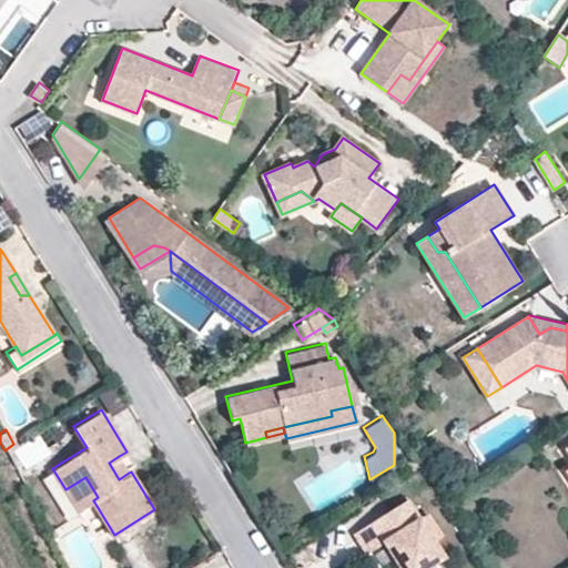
[(129,473),(119,456),(109,463),(119,479),(129,473)]
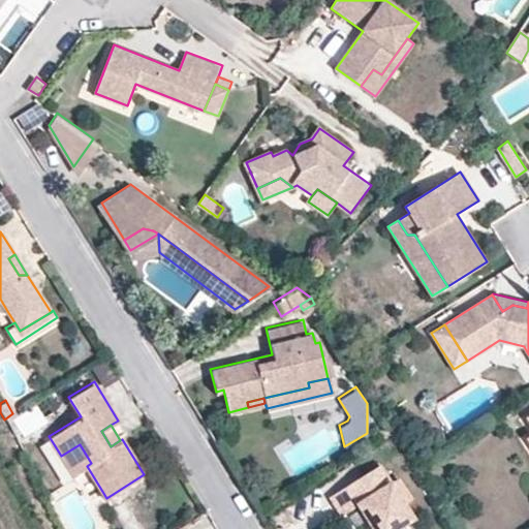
[(91,463),(80,444),(61,456),(72,474),(87,466),(91,463)]
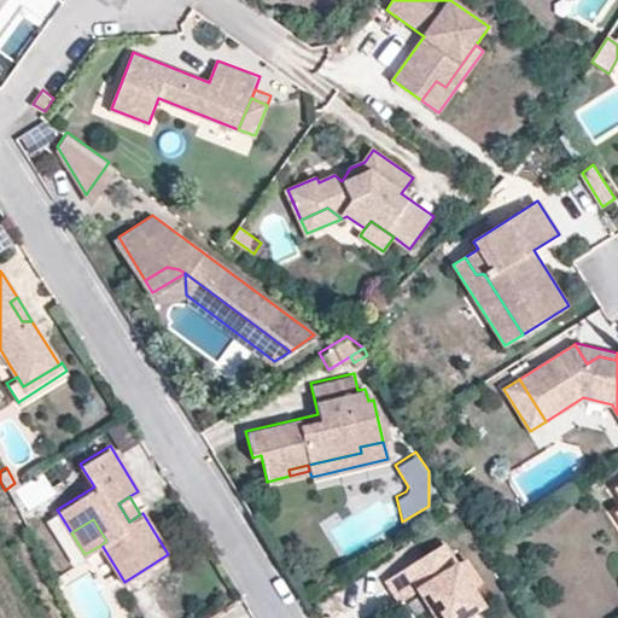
[(485,607),(473,589),(483,584),(466,559),(458,564),(445,543),(386,579),(401,601),(418,590),(427,606),(439,607),(445,617),(478,617),(476,613),(485,607)]
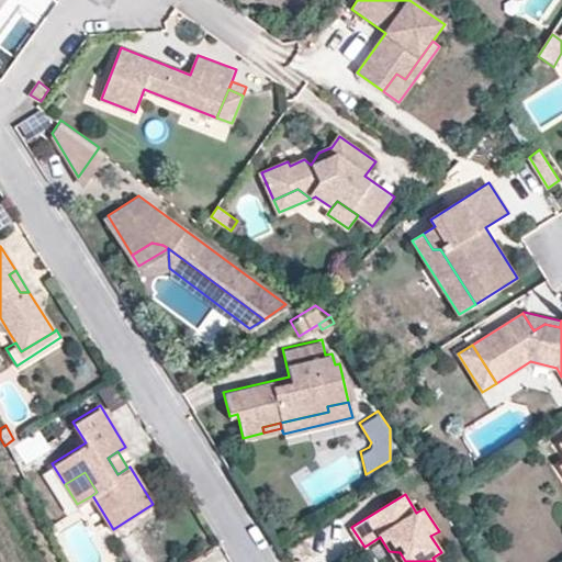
[(405,561),(400,552),(389,551),(395,561),(405,561)]
